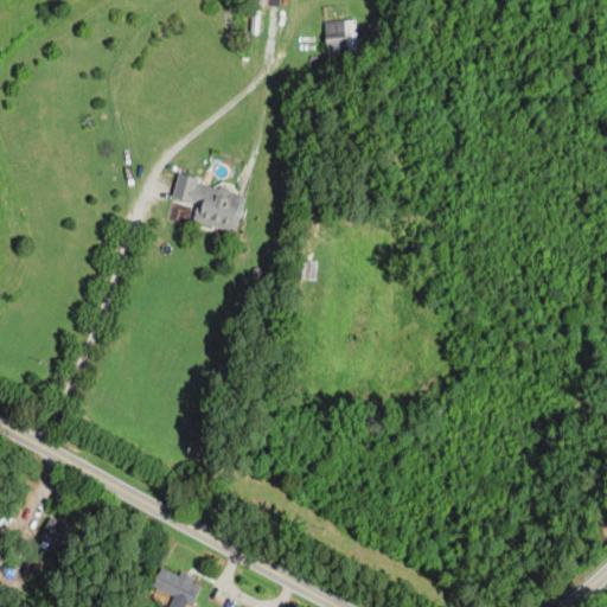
[(325,20),(325,56),(357,56),(357,20),(325,20)]
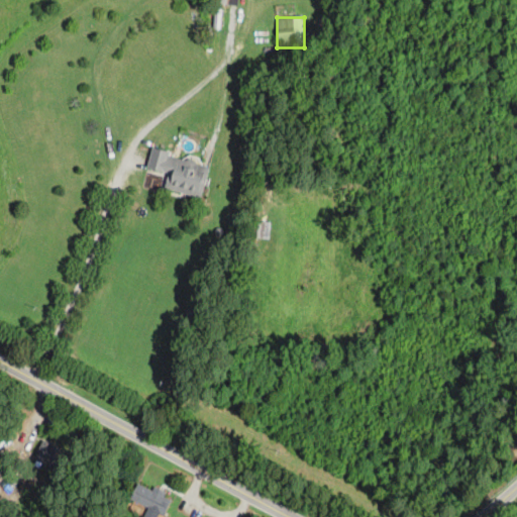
[(164,189),(201,199),(210,165),(151,150),(146,169),(167,174),(164,189)]
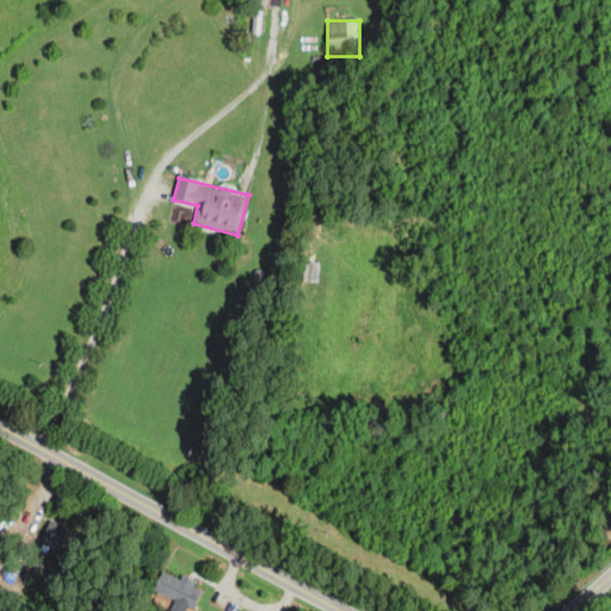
[(318,282),(318,263),(302,263),(302,282),(318,282)]
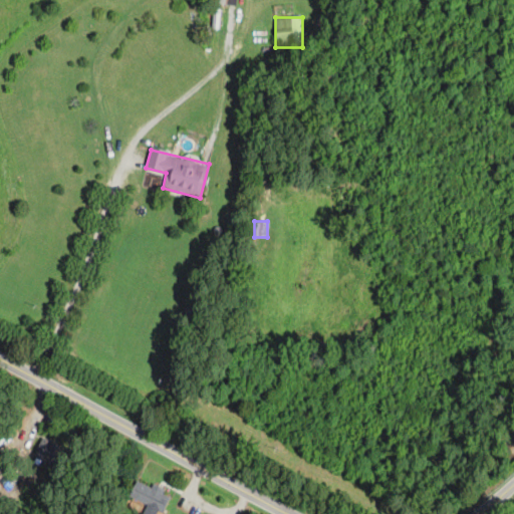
[(60,467),(68,450),(42,438),(34,455),(60,467)]
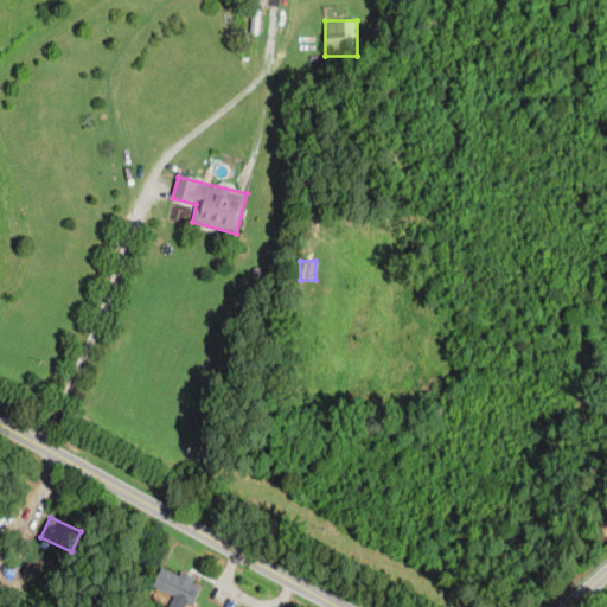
[(151,587),(191,606),(202,586),(161,566),(151,587)]
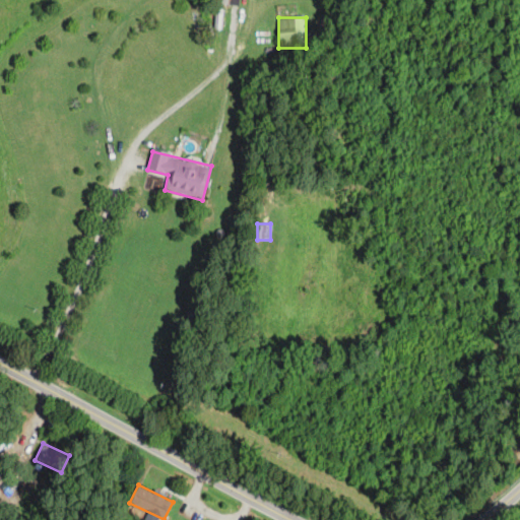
All buildings are outlined.
